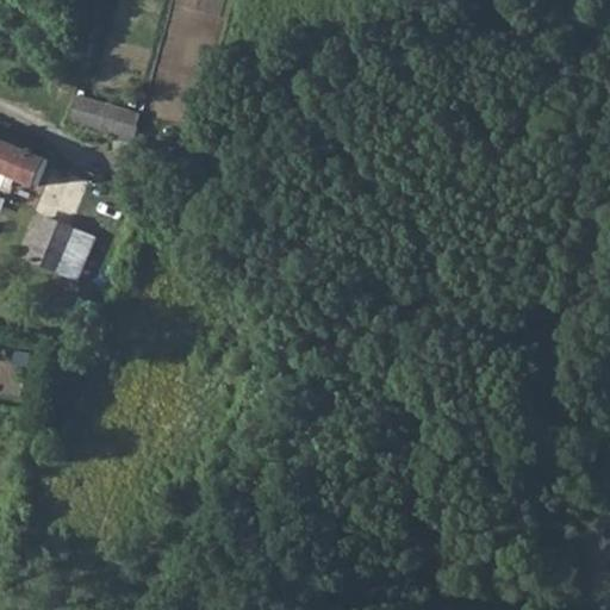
[(70,107),(67,124),(113,137),(111,149),(129,159),(132,143),(136,144),(139,128),(137,126),(141,113),(107,104),(103,117),(70,107)]
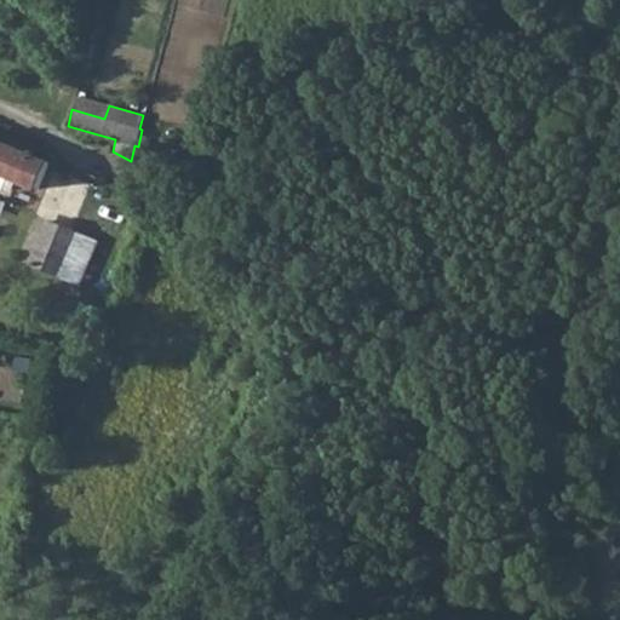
[(0,185),(16,147),(0,139),(0,185)]
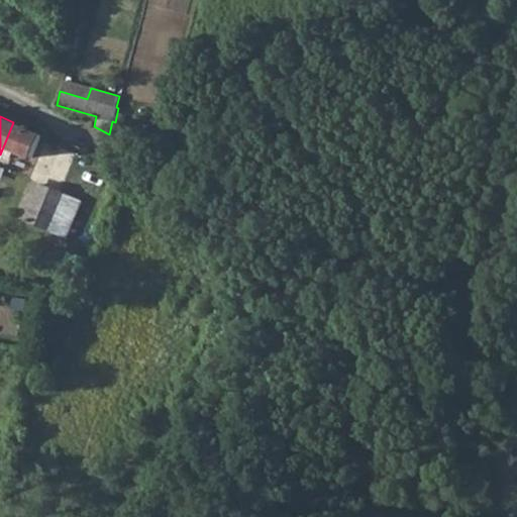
[(13,122),(0,154),(0,157),(2,159),(7,147),(32,159),(41,134),(13,122)]
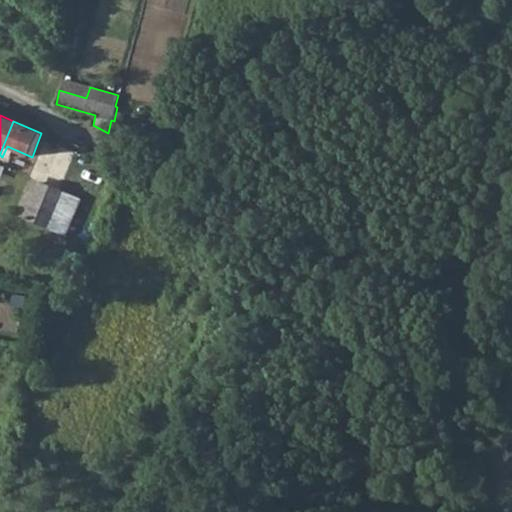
[(43,182),(26,220),(47,229),(63,191),(43,182)]
